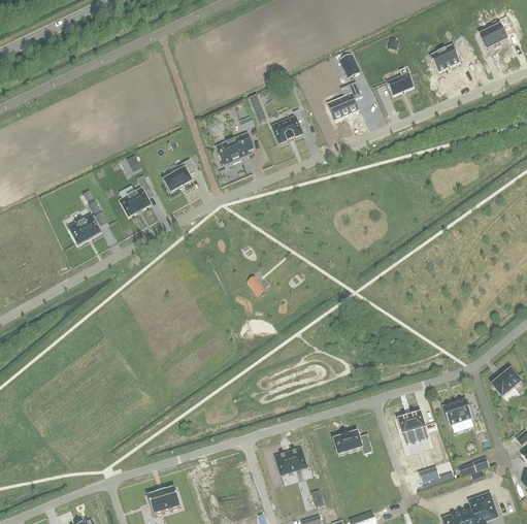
[(297,0),(302,11),(322,2),(321,0),(297,0)]
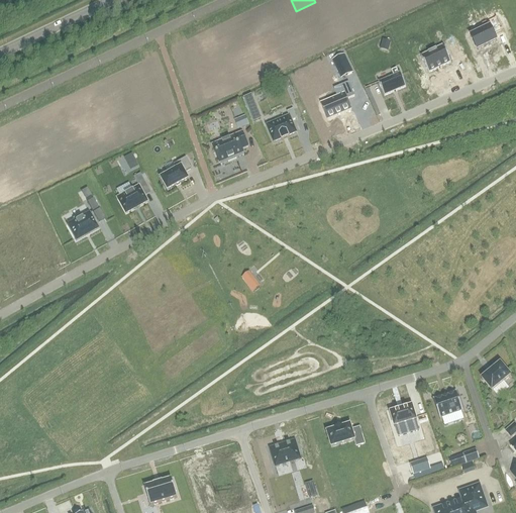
[(496,13),(481,20),(484,26),(489,23),(492,30),(502,25),(496,13)]
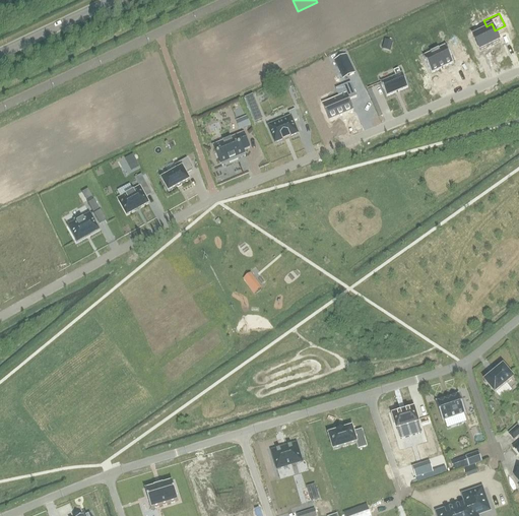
[(487,26),(472,33),(479,47),(499,38),(495,30),(492,23),(487,26)]
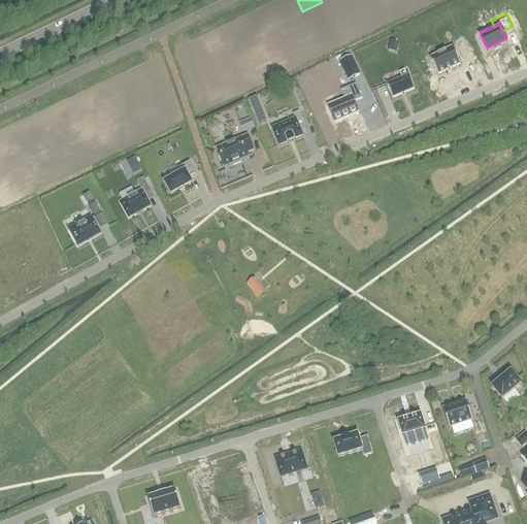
[(450,48),(427,60),(435,76),(458,65),(450,48)]
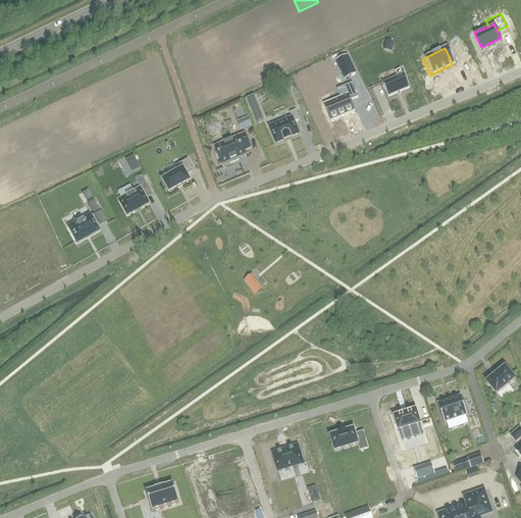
[(347,52),(335,57),(344,75),(355,69),(347,52)]
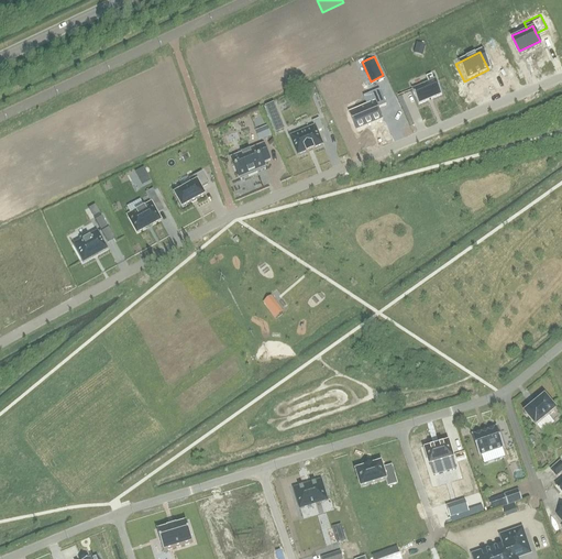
[(428,79),(411,86),(418,101),(441,91),(434,76),(433,77),(431,72),(426,74),(428,79)]
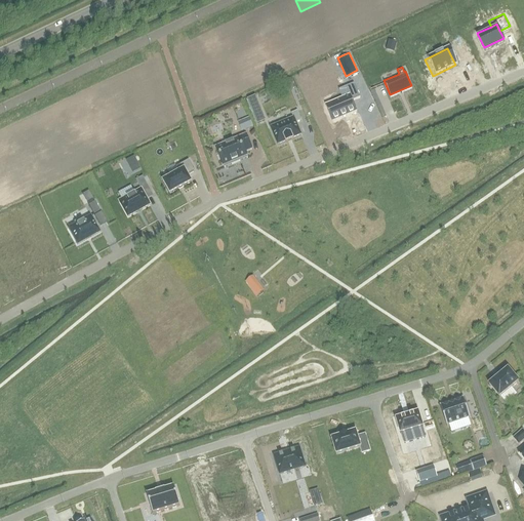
[(346,93),(328,101),(335,117),(360,107),(355,96),(363,93),(357,79),(341,85),(346,93)]
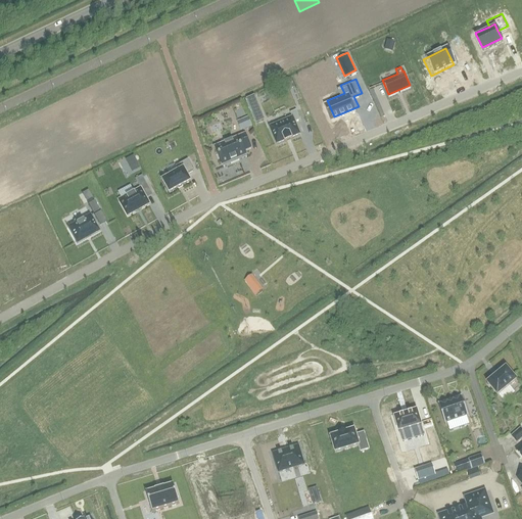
[(258,104),(250,107),(255,120),(264,116),(258,104)]
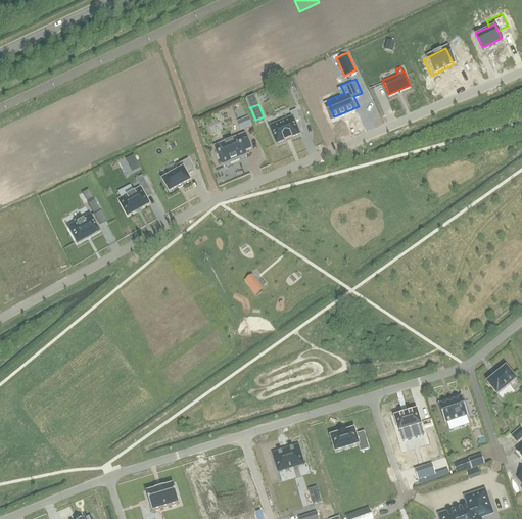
[(291,114),(269,124),(276,141),(284,138),(291,136),(291,135),(299,131),(294,120),(299,116),(295,107),(289,110),(291,114)]
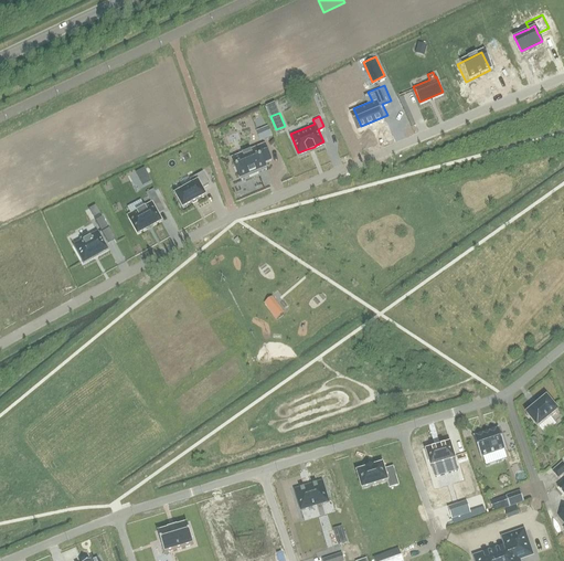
[(267,123),(255,128),(259,138),(272,133),(267,123)]
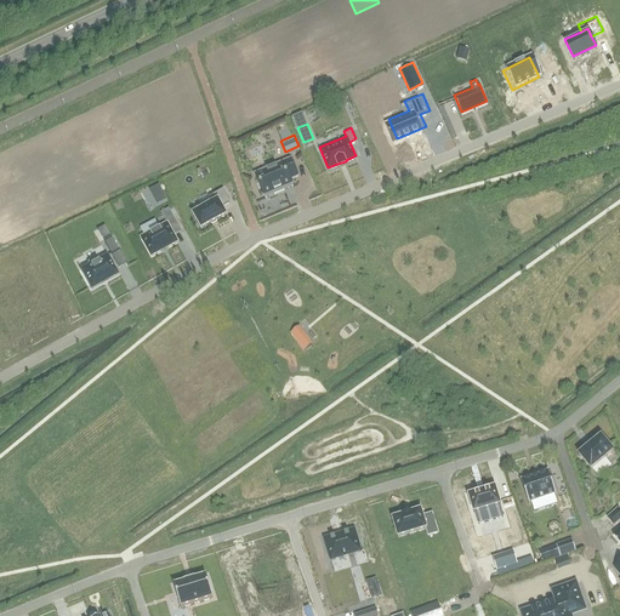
[(296,172),(290,157),(283,159),(263,167),(265,170),(256,174),(255,171),(254,171),(262,192),(272,187),(273,189),(283,186),(282,183),(291,180),(289,175),(296,172)]
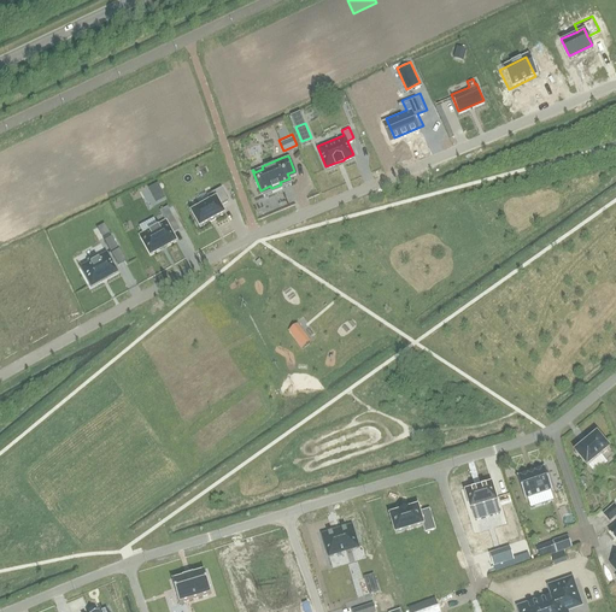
[(0,186),(17,178),(7,159),(0,163),(0,186)]
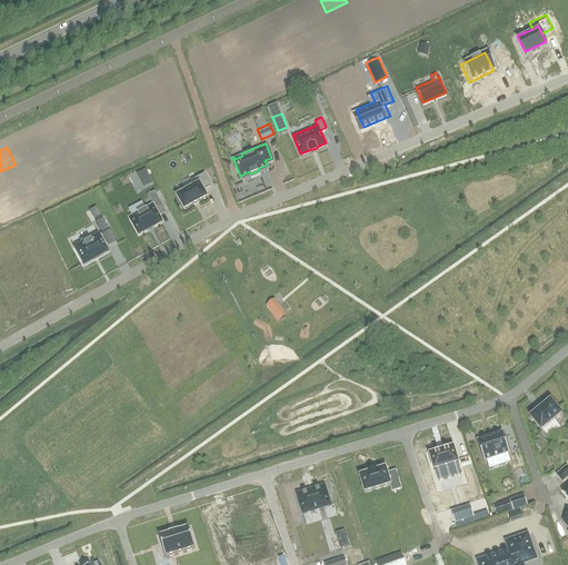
[(145,166),(136,170),(139,177),(148,172),(145,166)]
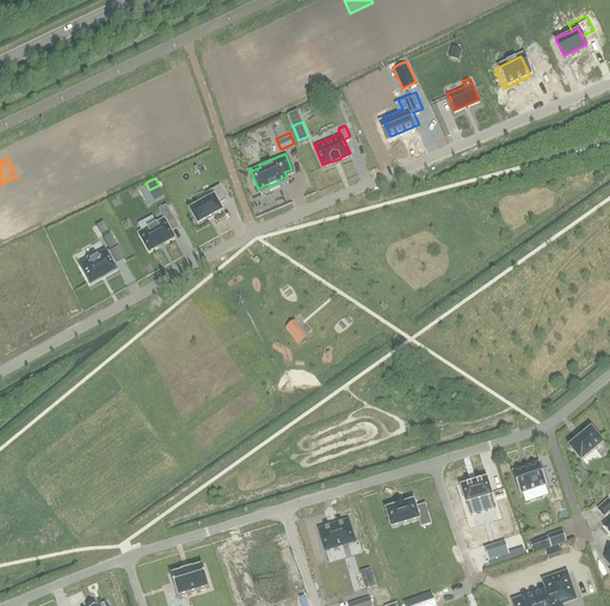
[(219,181),(209,186),(216,199),(226,195),(219,181)]
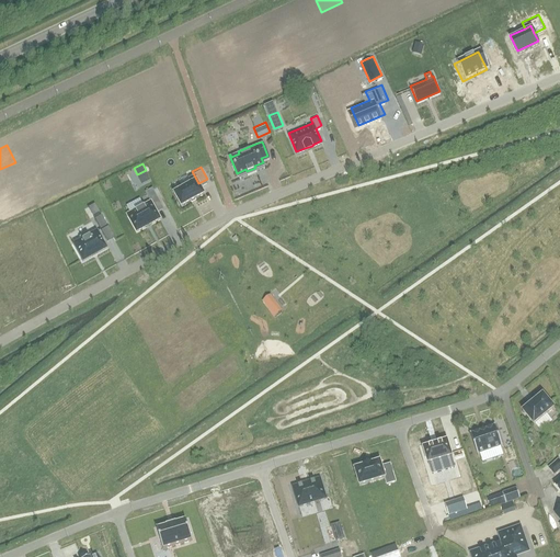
[(174,189),(173,190),(181,203),(203,191),(198,183),(192,171),(187,174),(191,180),(181,185),(181,183),(173,188),(174,189)]
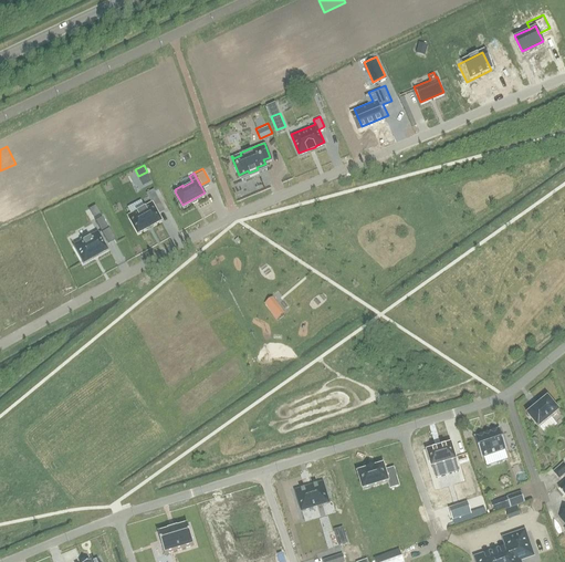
[(153,187),(146,190),(149,197),(157,194),(153,187)]
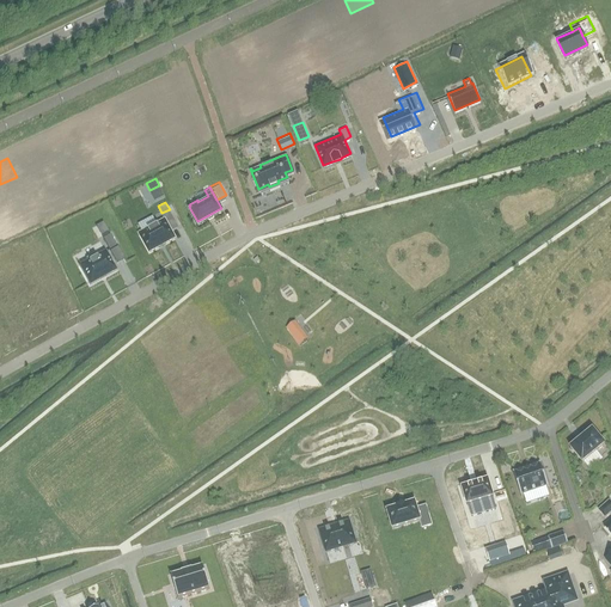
[(164,215),(136,231),(148,250),(175,235),(164,215)]
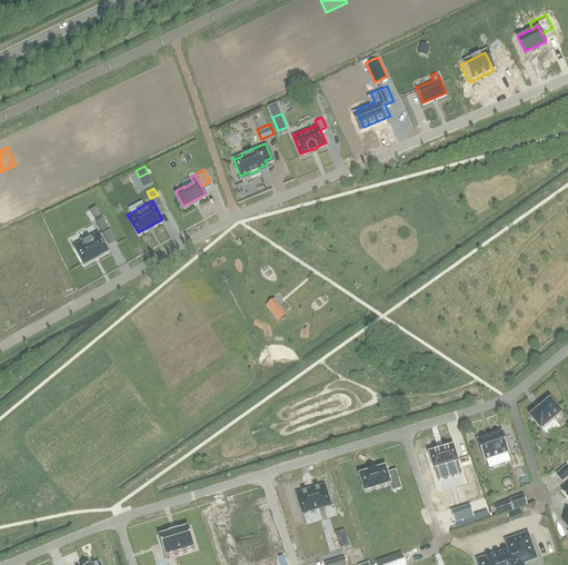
[(100,216),(95,219),(100,228),(106,226),(100,216)]
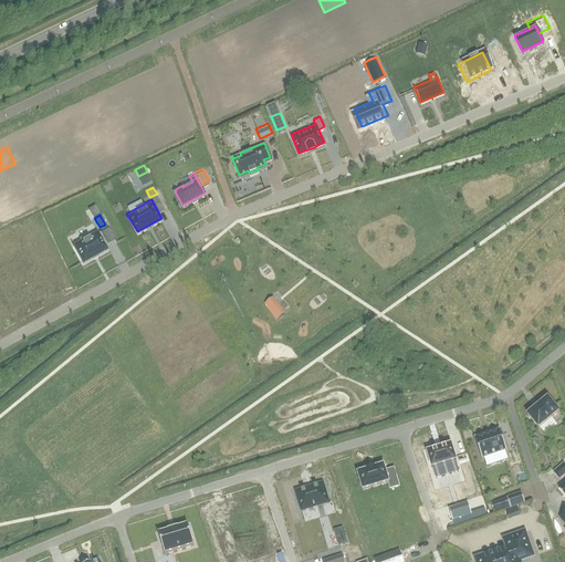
[(80,239),(73,242),(83,259),(105,247),(101,239),(95,230),(89,233),(87,231),(79,237),(80,239)]
